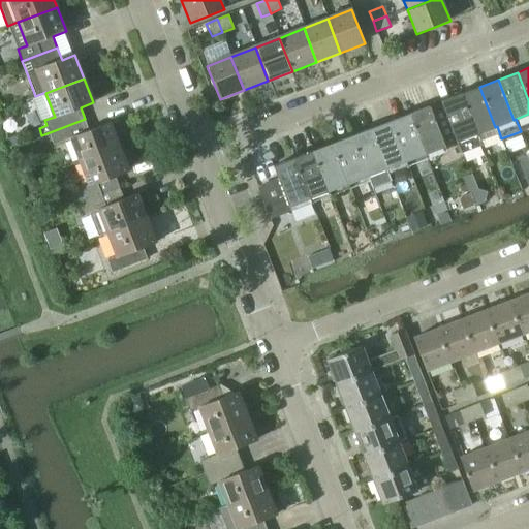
[(479,87),(461,94),(476,134),(475,134),(478,141),(478,142),(479,143),(481,142),(486,151),(500,145),(497,136),(500,135),(497,126),(495,127),(479,87)]
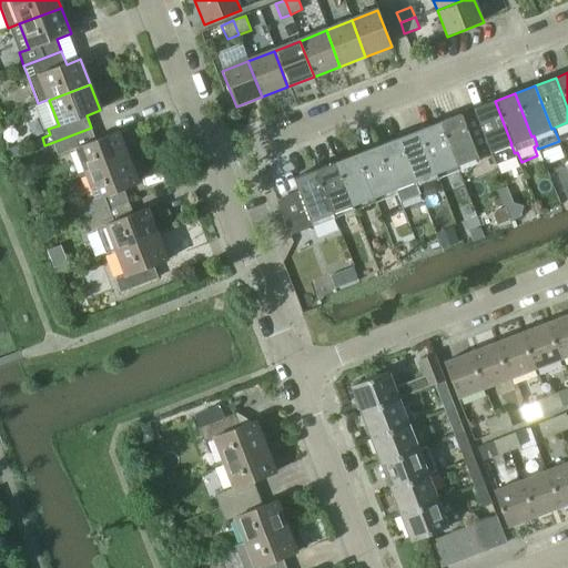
[(495,101),(474,109),(476,115),(490,153),(495,165),(516,156),(515,153),(514,152),(514,151),(510,144),(511,144),(495,101)]
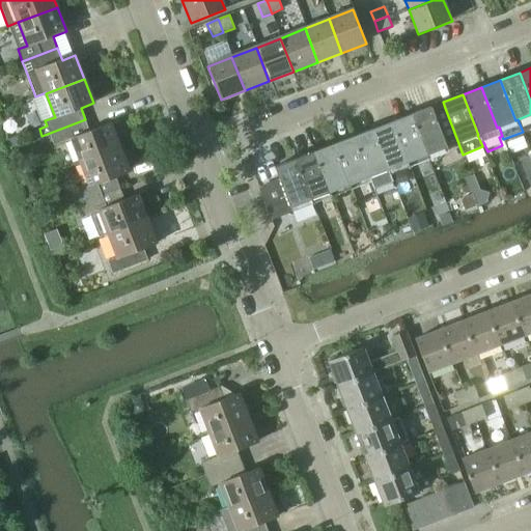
[(430,106),(410,114),(426,156),(446,147),(432,112),(430,106)]
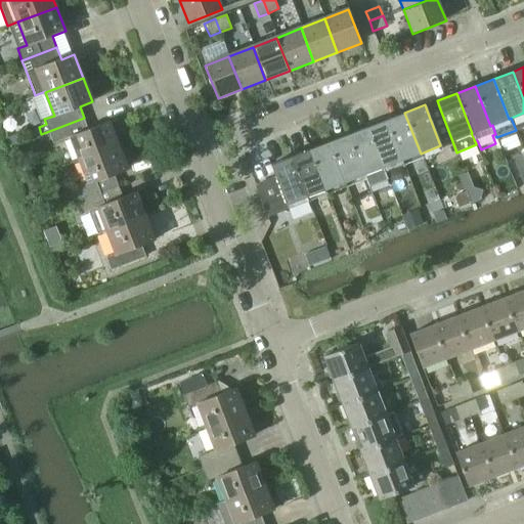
[(439,106),(427,111),(440,145),(452,141),(439,106)]
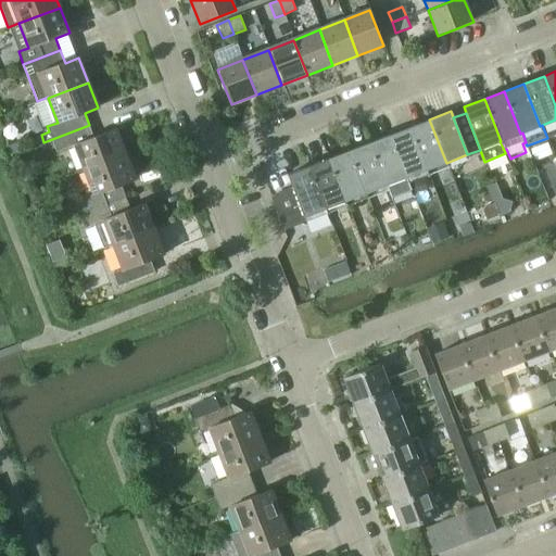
[(429,119),(409,127),(426,171),(446,163),(429,119)]
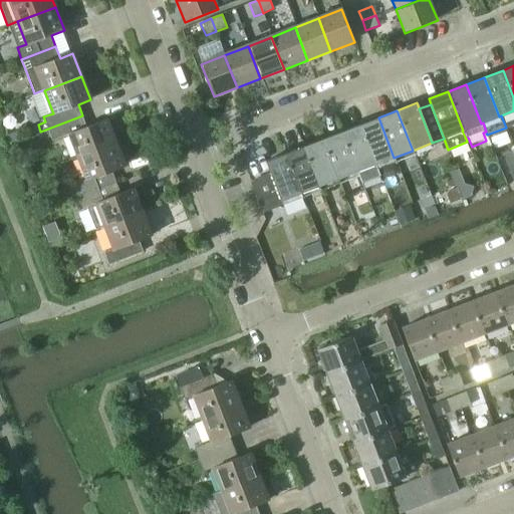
[(82,115),(48,129),(52,141),(69,134),(78,157),(115,143),(106,119),(86,127),(82,115)]
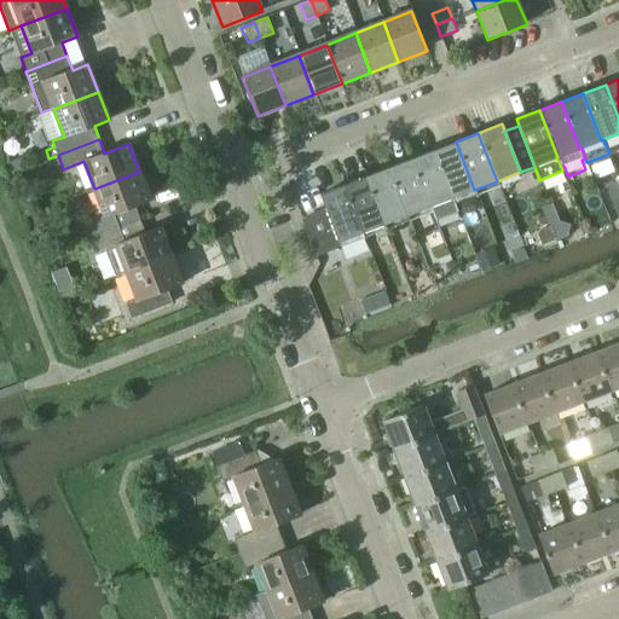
[(456,142),(433,150),(452,198),(474,190),(456,142)]
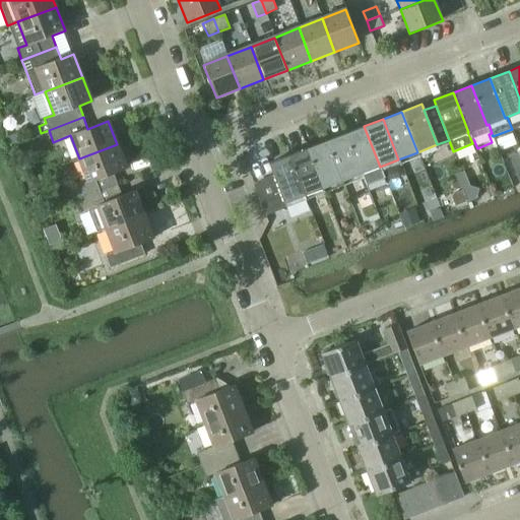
[(364,126),(345,133),(361,174),(380,167),(364,126)]
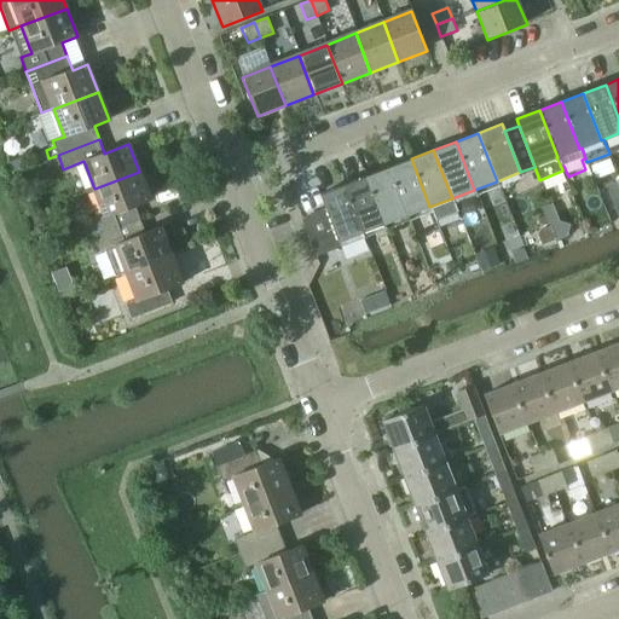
[(411,158),(388,167),(408,215),(429,207),(411,158)]
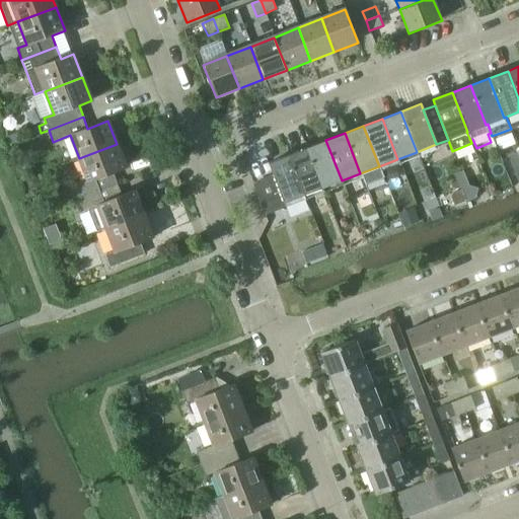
[(325,140),(306,148),(322,188),(342,180),(325,140)]
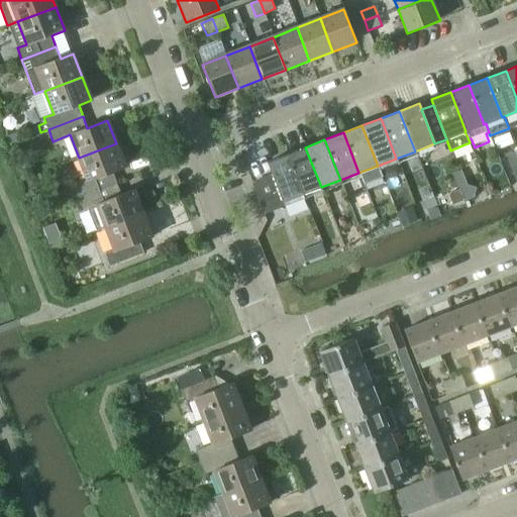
[(73,186),(71,191),(75,200),(83,196),(117,184),(112,173),(125,168),(116,143),(79,158),(88,181),(79,184),(73,186)]
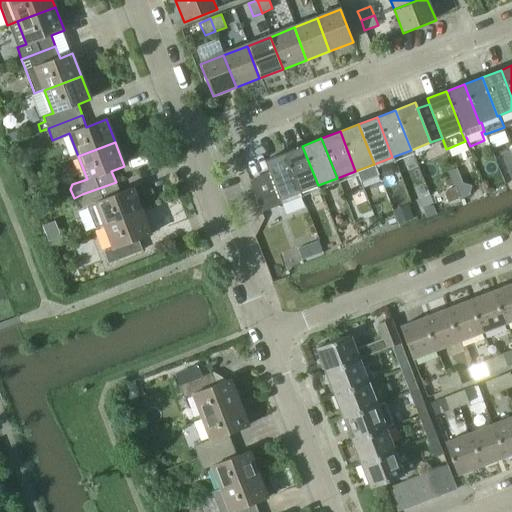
[(302,146),(283,153),(299,193),(300,192),(318,185),(302,146)]
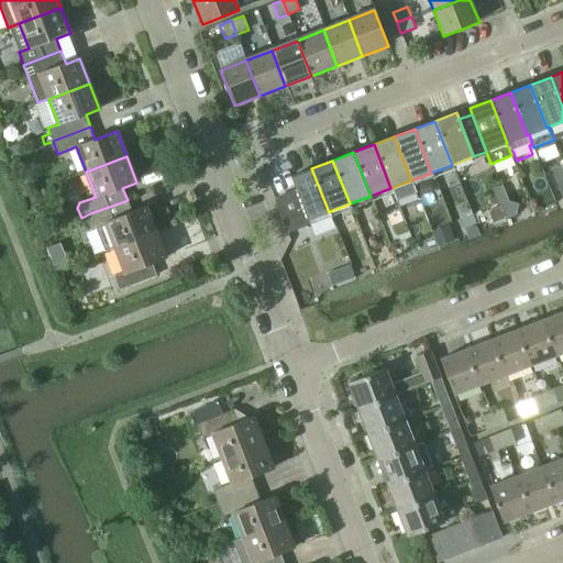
[(274,200),(287,233),(332,216),(330,211),(329,212),(311,168),(291,176),(297,191),(274,200)]
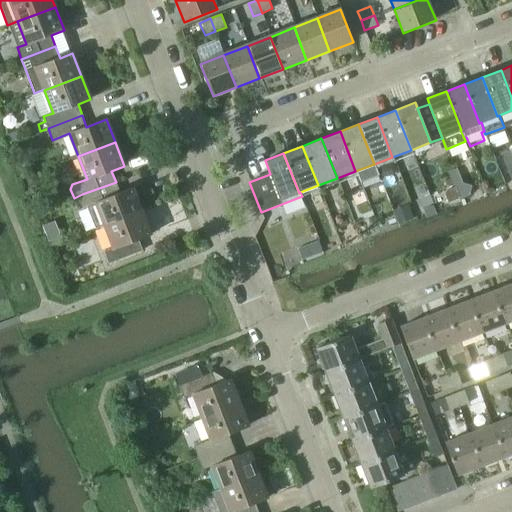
[(82,194),(74,198),(78,209),(87,206),(95,228),(104,225),(105,226),(142,211),(133,188),(120,193),(116,182),(82,194)]
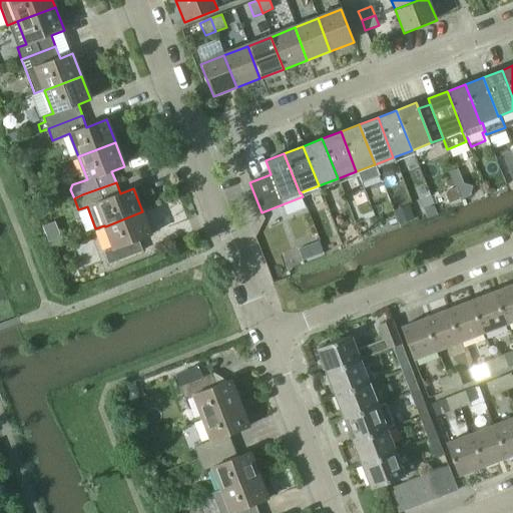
[(472,187),(463,184),(455,187),(460,199),(468,197),(470,196),(472,187)]
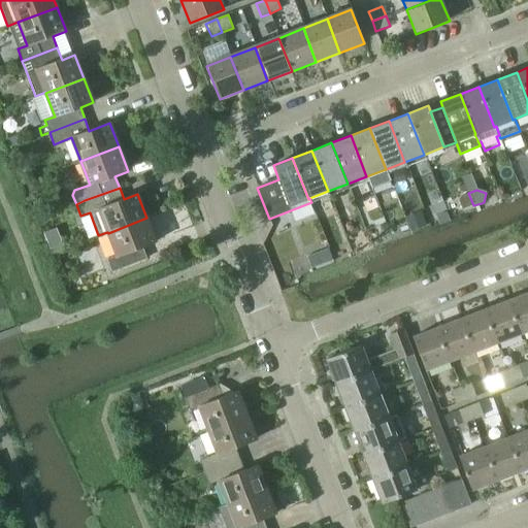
[(410,231),(426,225),(420,210),(405,217),(410,231)]
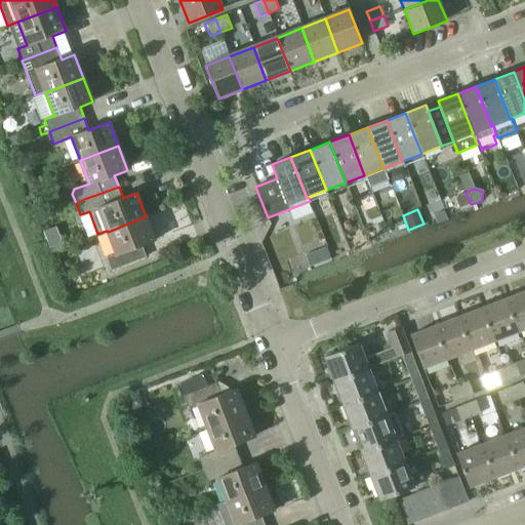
[(437,224),(447,219),(443,211),(433,214),(437,224)]
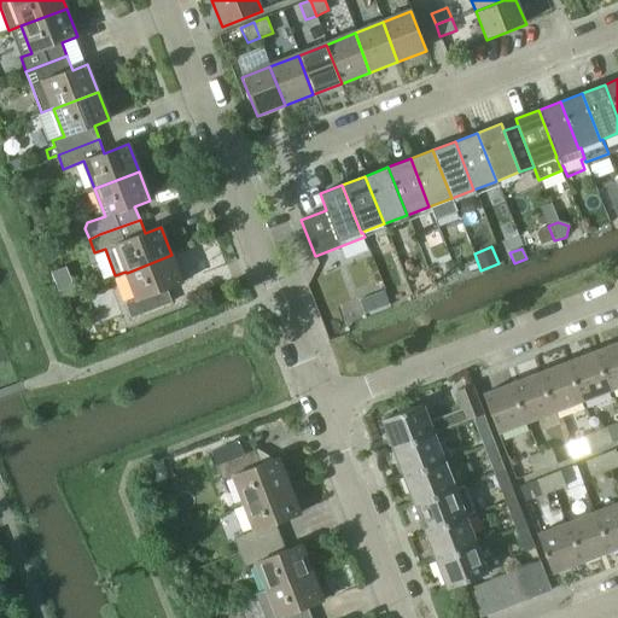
[(136,299),(126,304),(132,319),(172,303),(167,291),(167,290),(182,284),(172,255),(127,273),(134,291),(136,299)]
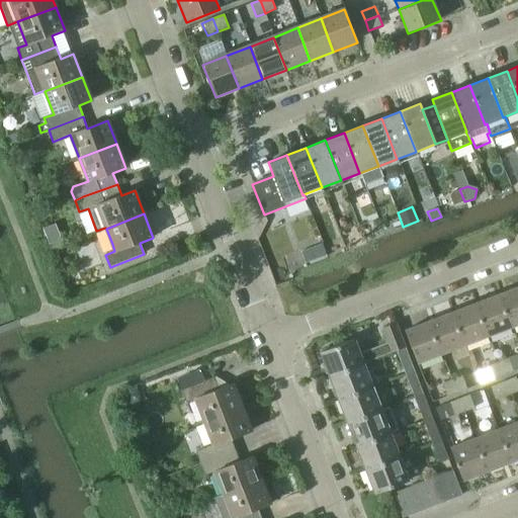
[(50,249),(61,245),(58,236),(47,240),(50,249)]
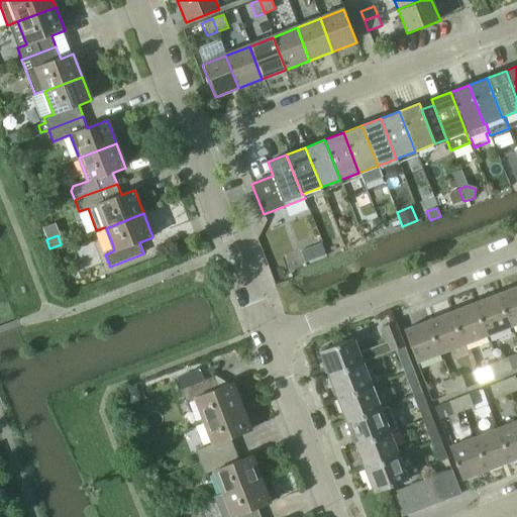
[(510,327),(516,324),(516,287),(498,295),(510,327)]
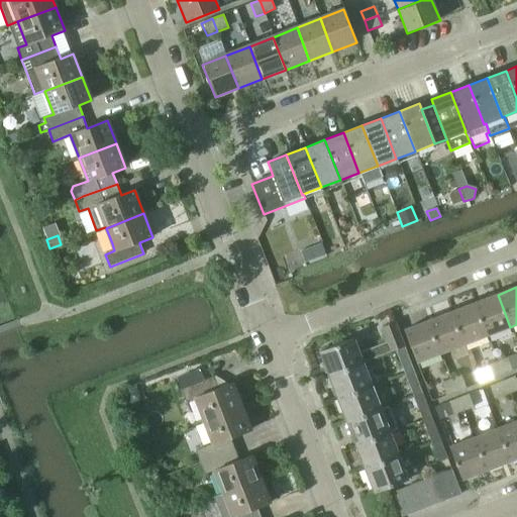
[(488,336),(510,327),(498,295),(475,303),(488,336)]
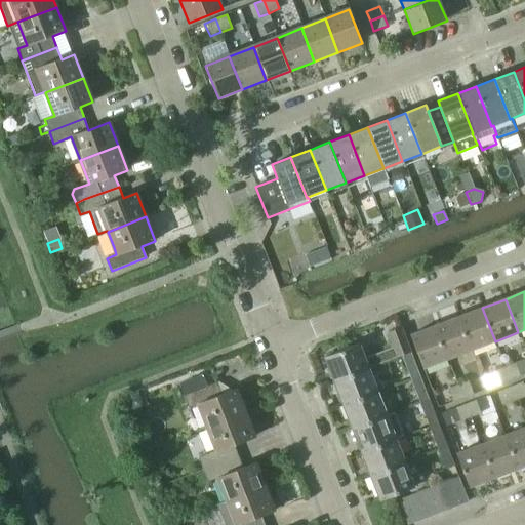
[(471,351),(495,341),(482,308),(458,317),(471,351)]
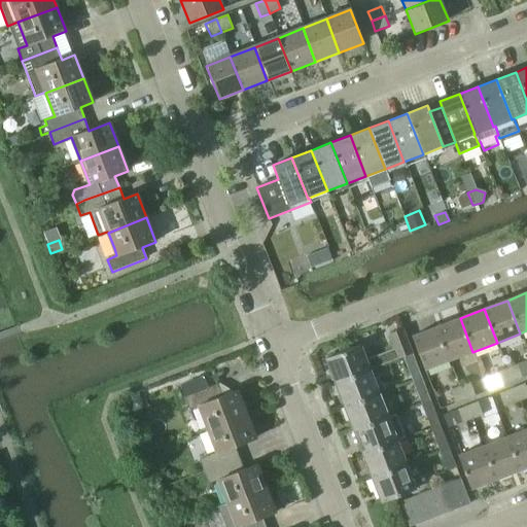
[(449,361),(472,352),(460,318),(435,328),(449,361)]
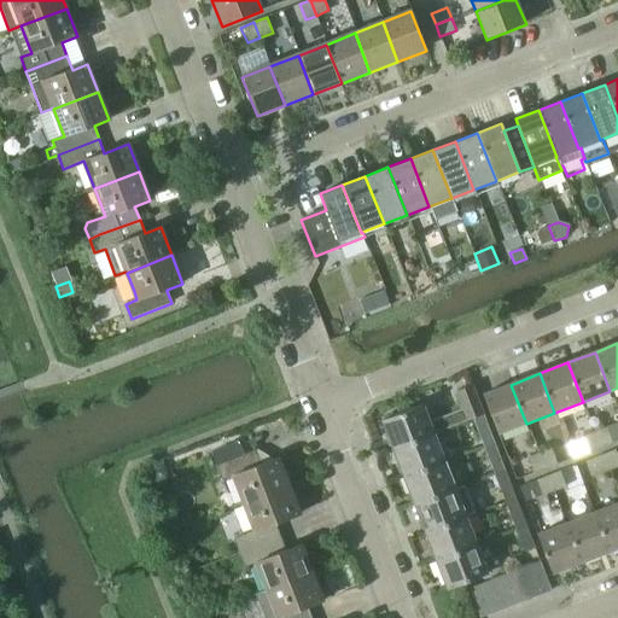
[(499,435),(526,424),(511,385),(483,395),(499,435)]
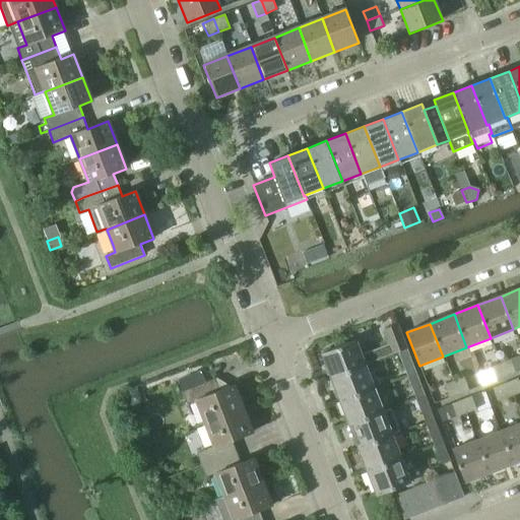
[(397,325),(384,330),(389,344),(393,353),(398,352),(406,349),(397,325)]
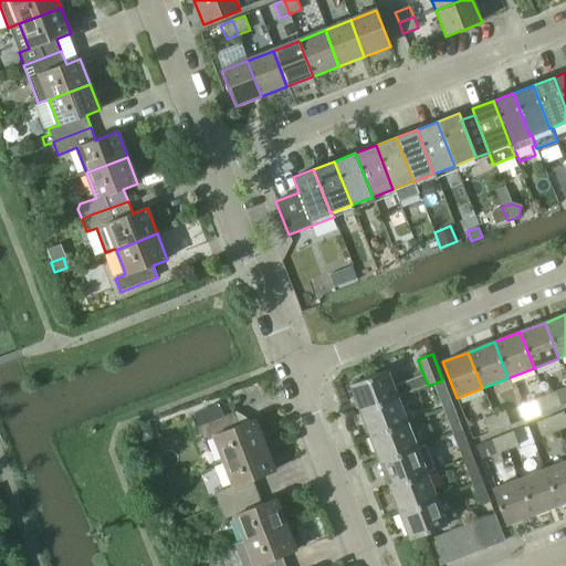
[(387,371),(350,386),(360,412),(397,398),(428,385),(423,375),(392,387),(387,371)]
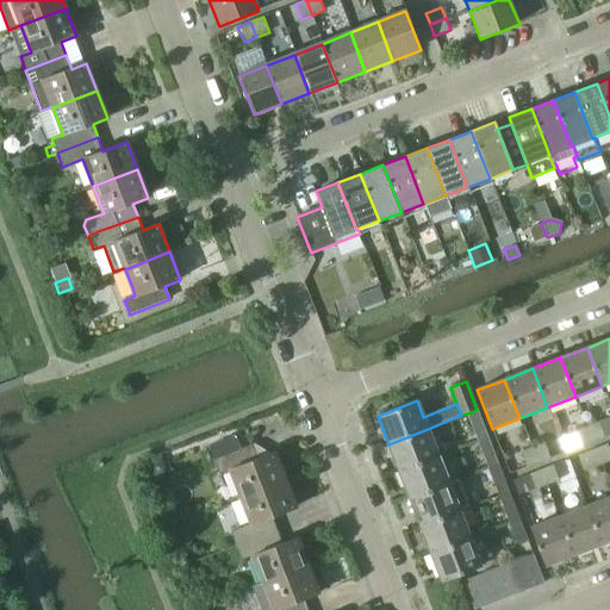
[(477,410),(467,414),(475,435),(485,431),(477,410)]
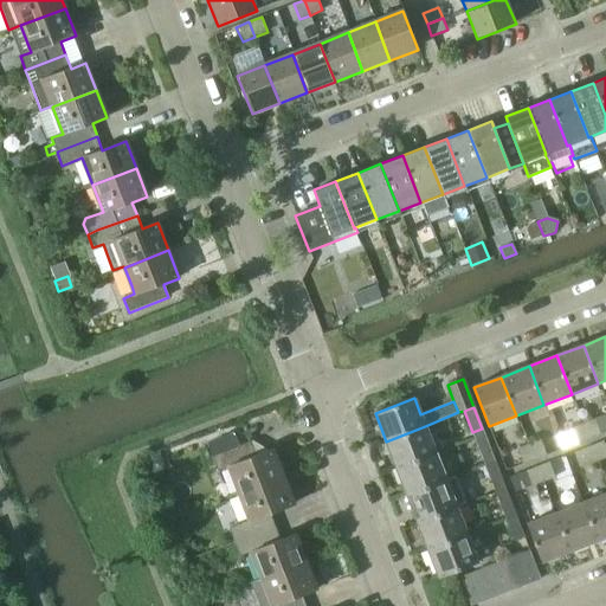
[(584,423),(590,438),(600,433),(595,419),(584,423)]
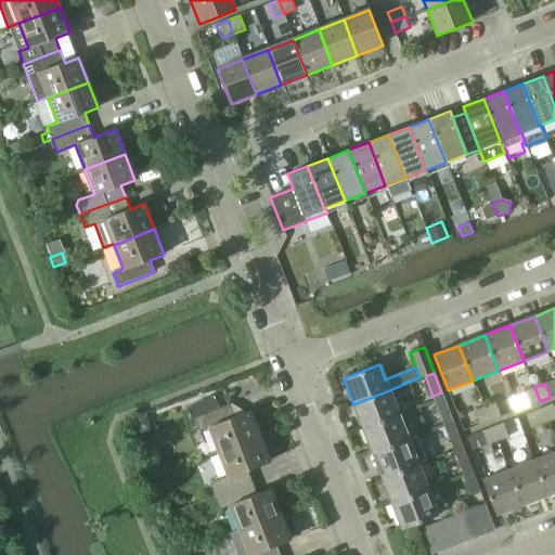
[(530,405),(540,401),(534,387),(525,391),(530,405)]
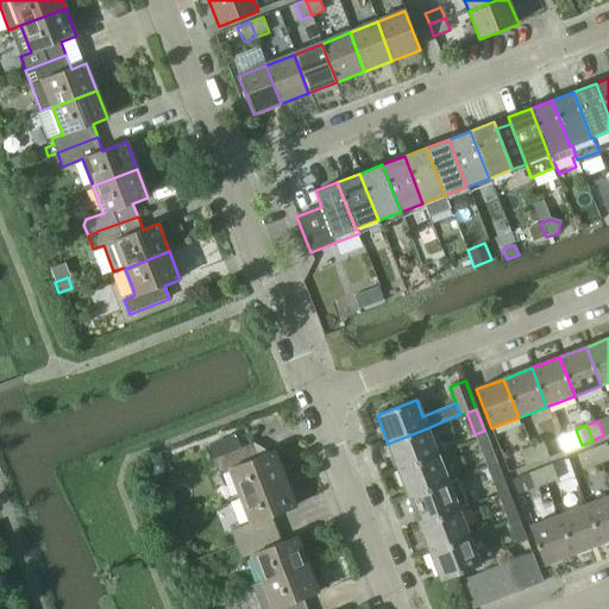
[(427,428),(388,444),(399,471),(438,456),(427,428)]
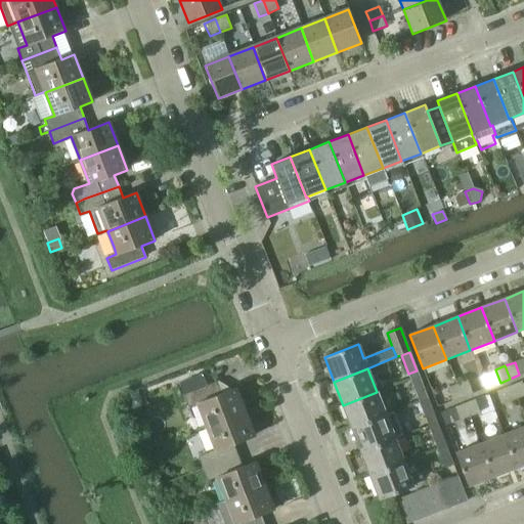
[(207,428),(246,412),(236,389),(223,394),(219,382),(208,386),(204,375),(179,383),(189,407),(198,404),(207,428)]
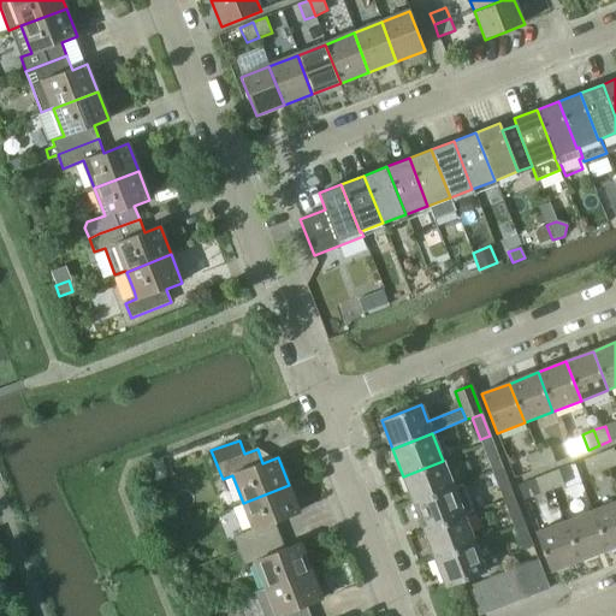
[(549,446),(538,450),(544,467),(556,462),(549,446)]
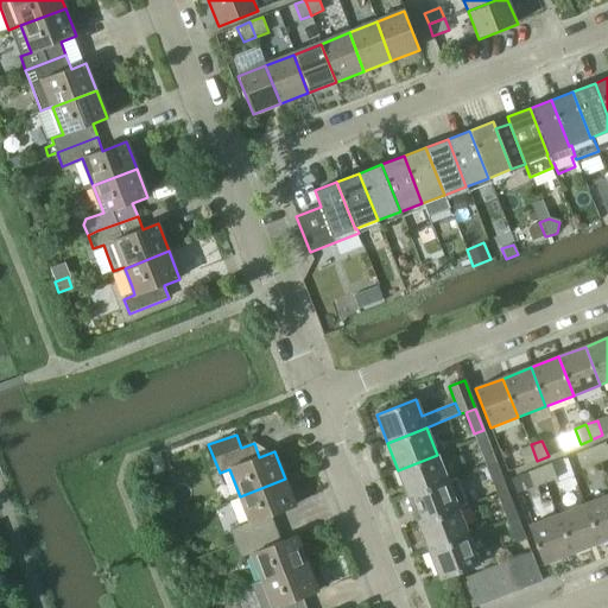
[(487,467),(496,463),(488,442),(479,445),(487,467)]
